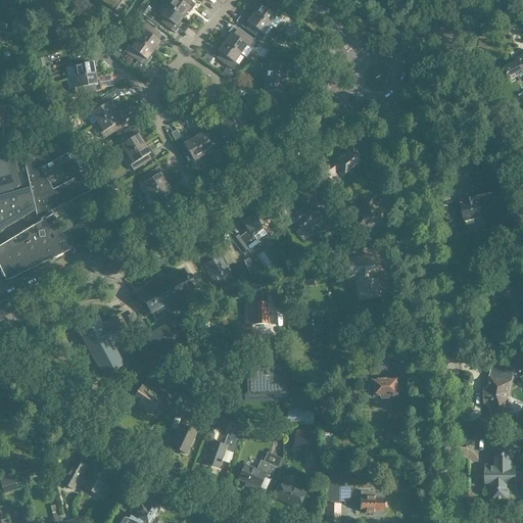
[(96,0),(113,12),(122,0),(96,0)]
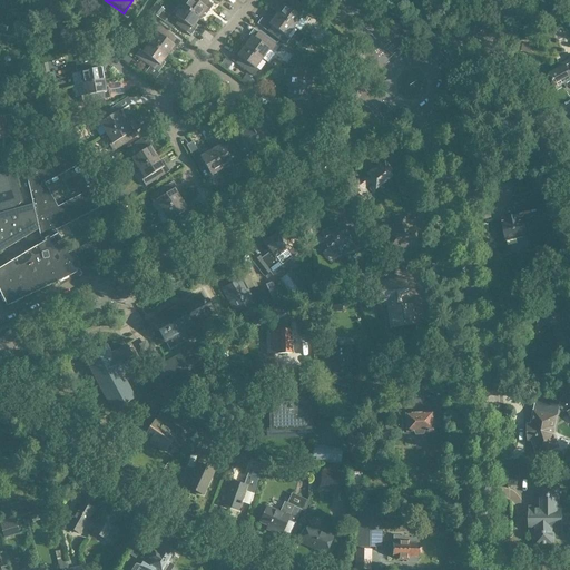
[(185,0),(182,6),(199,19),(206,10),(208,11),(213,6),(204,0),(185,0)]
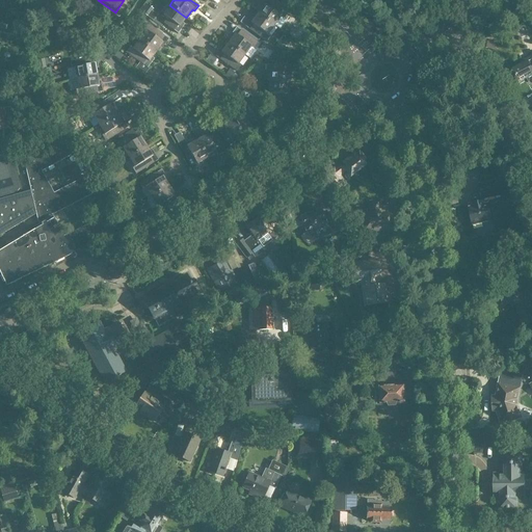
[(262,8),(258,14),(274,25),(278,29),(286,20),(283,18),(287,12),(270,0),(265,0),(260,7),(262,8)]
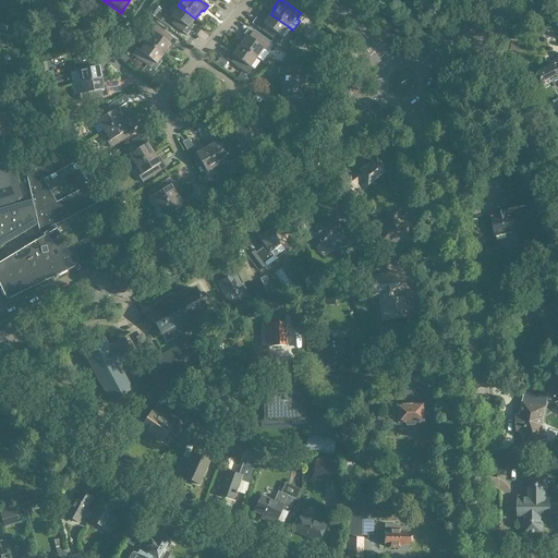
[(161,10),(154,4),(147,12),(155,17),(161,10)]
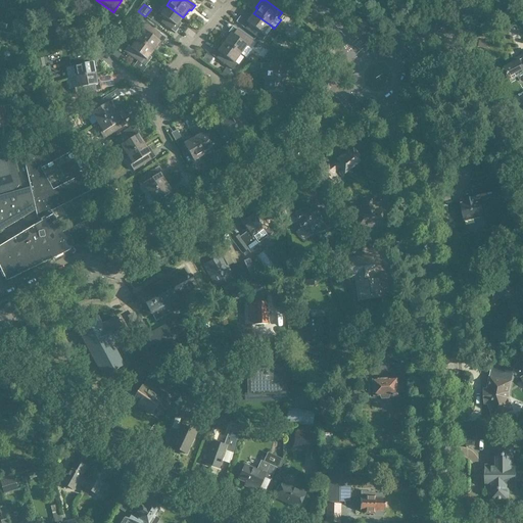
[(183,17),(167,5),(159,14),(164,17),(160,22),(175,33),(179,28),(177,26),(183,17)]
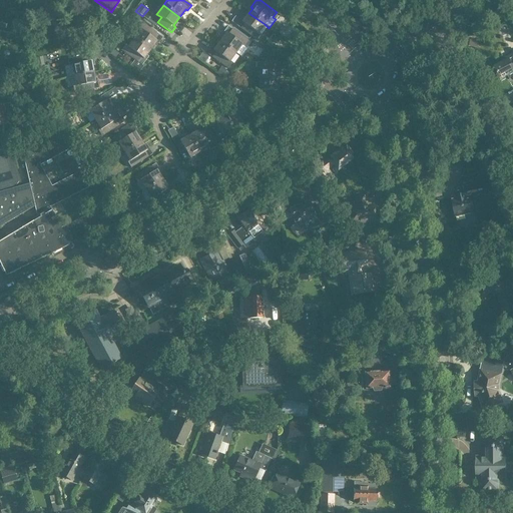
[(265,24),(248,13),(242,22),(235,17),(231,22),(257,40),(261,35),(258,33),(265,24)]
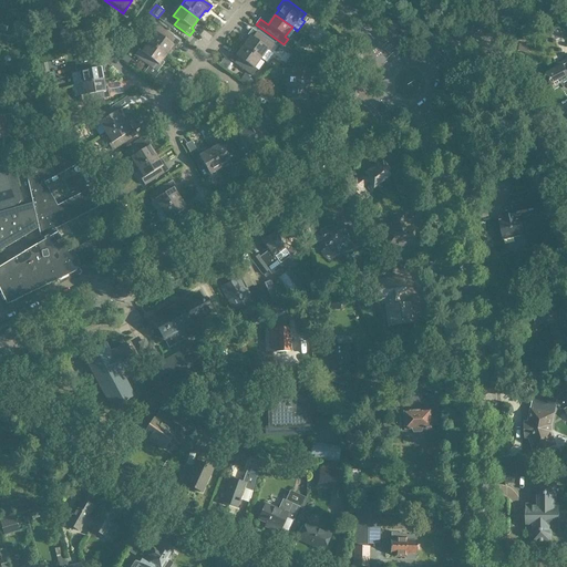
[(307,20),(305,28),(315,30),(317,23),(307,20)]
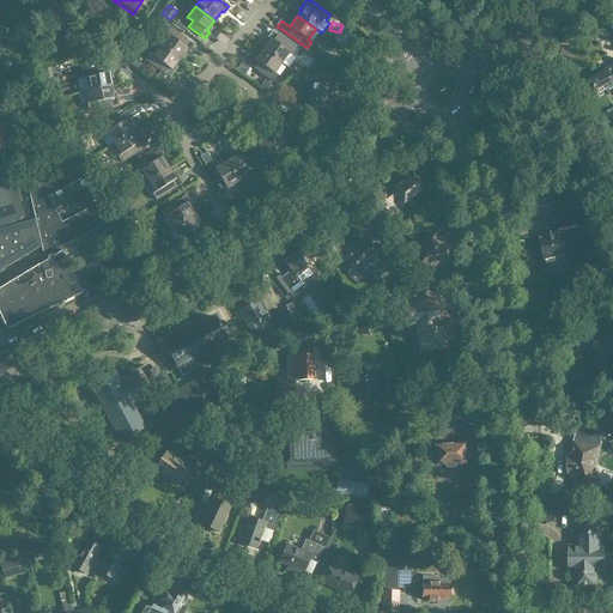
[(168,36),(161,47),(178,61),(187,50),(189,53),(194,46),(170,28),(165,35),(168,36)]
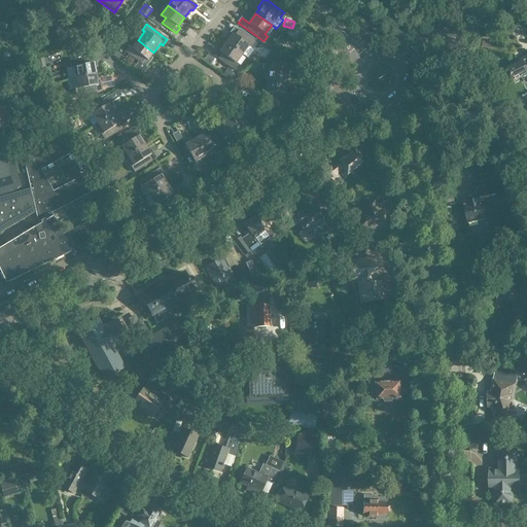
[(232,34),(225,42),(242,55),(248,46),(250,47),(254,42),(234,27),(230,33),(232,34)]
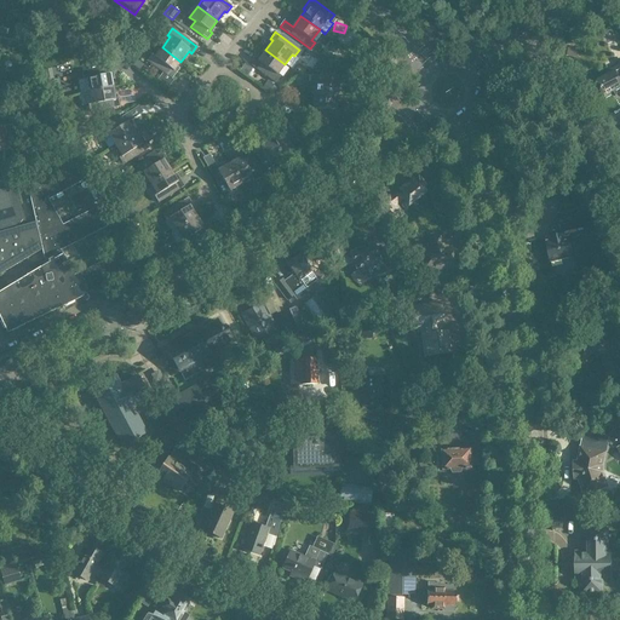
[(181,62),(162,47),(155,57),(151,55),(147,62),(172,80),(177,73),(173,72),(181,62)]
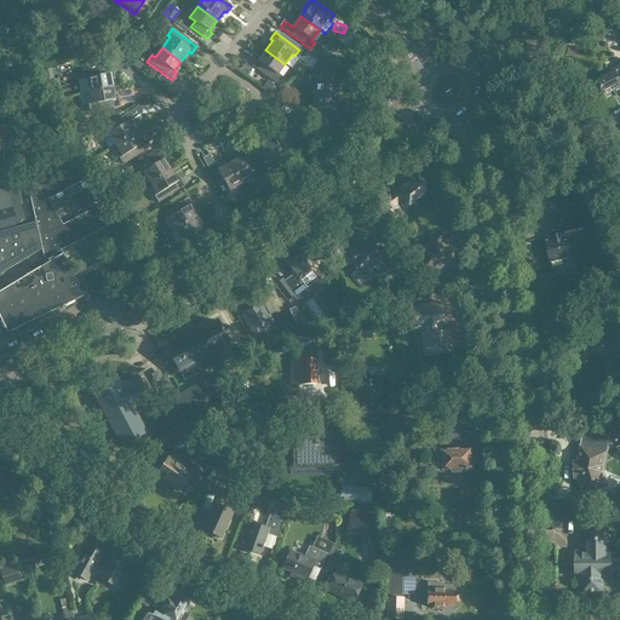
[(285,64),(265,50),(258,61),(256,58),(251,65),(275,82),(280,76),(277,74),(285,64)]
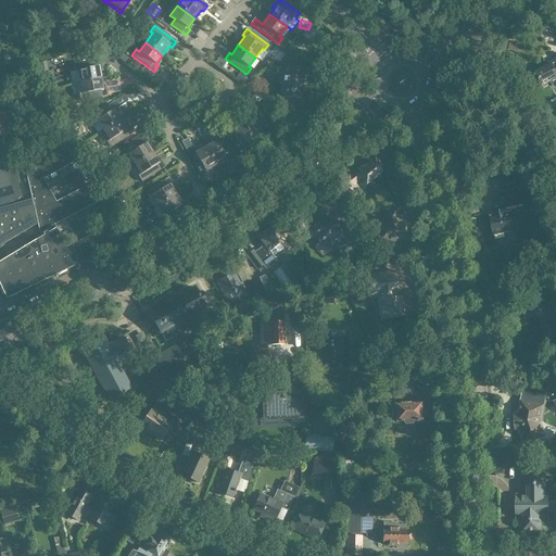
[(72,84),(80,83),(101,78),(99,67),(101,66),(100,60),(73,64),(75,72),(70,73),(72,84)]
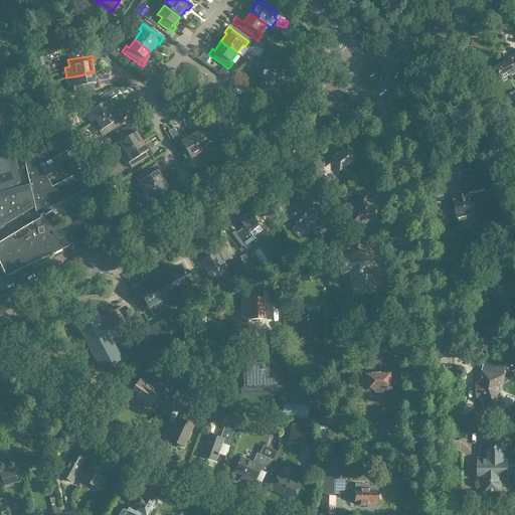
[(514,66),(514,65),(514,64),(514,55),(504,60),(505,62),(497,67),(503,79),(509,75),(512,80),(514,81),(514,80),(514,66)]
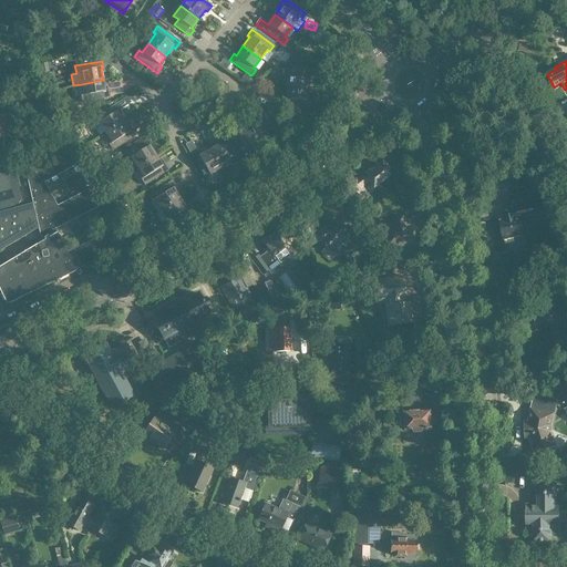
[(286,75),(286,88),(308,89),(308,76),(311,76),(312,70),(285,69),(284,75),(286,75)]
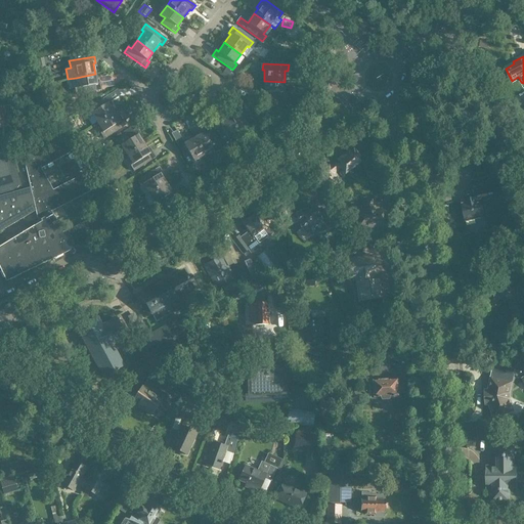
[(44,84),(48,84),(45,69),(36,70),(44,84)]
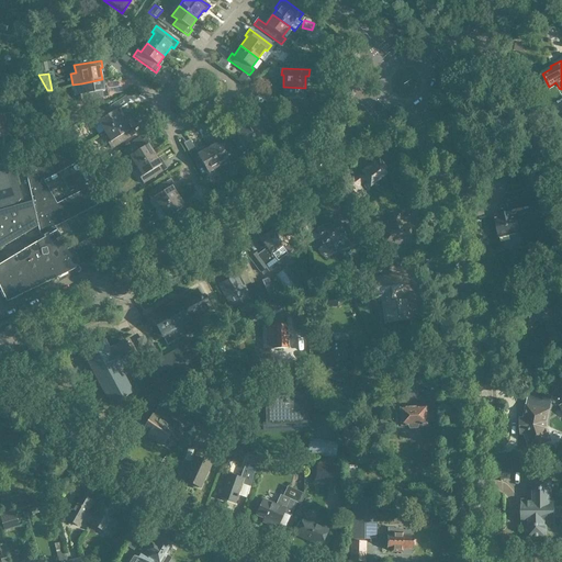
[(104,90),(102,79),(81,83),(83,93),(79,94),(80,102),(94,100),(96,110),(103,105),(103,99),(108,98),(107,90),(104,90)]
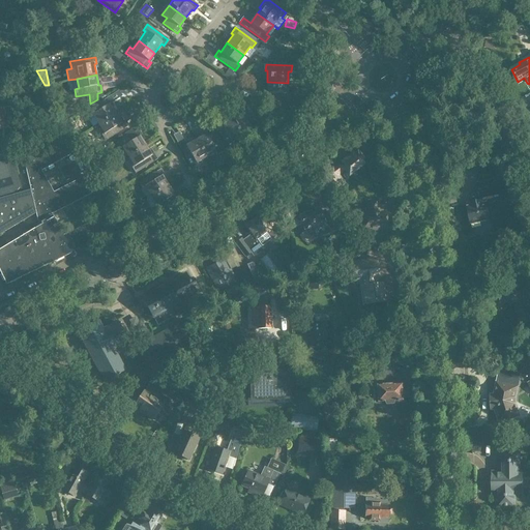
[(288,83),(267,82),(266,92),(264,92),(264,99),(290,100),(291,93),(287,93),(288,83)]
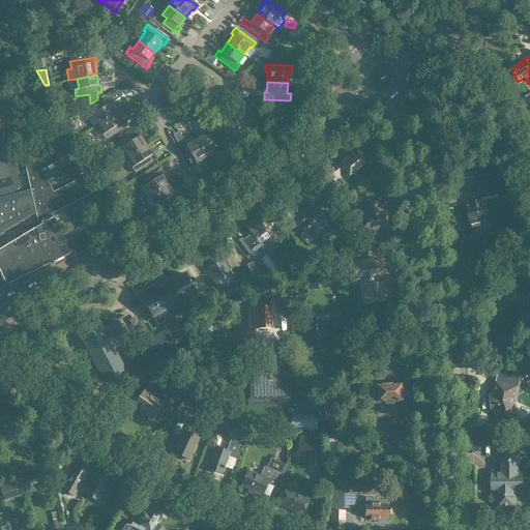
[(93,127),(98,124),(115,114),(112,109),(114,107),(108,97),(86,111),(90,117),(87,118),(93,127)]
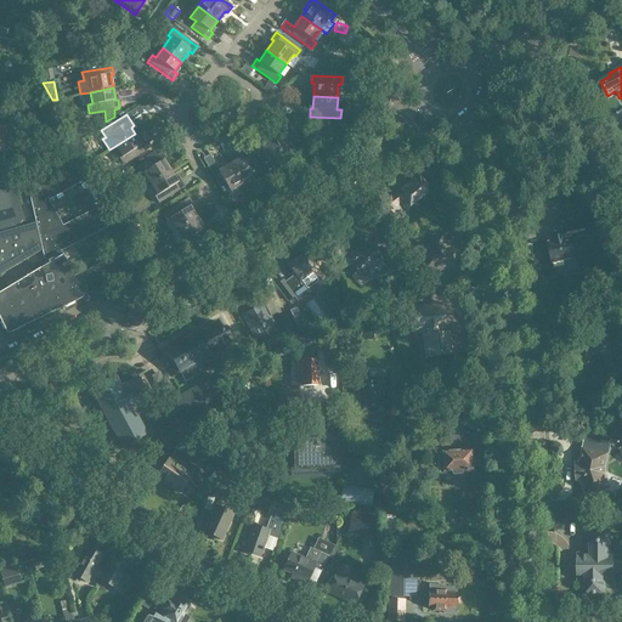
[(283,134),(272,141),(283,162),(294,156),(297,159),(304,156),(288,128),(282,133),(283,134)]
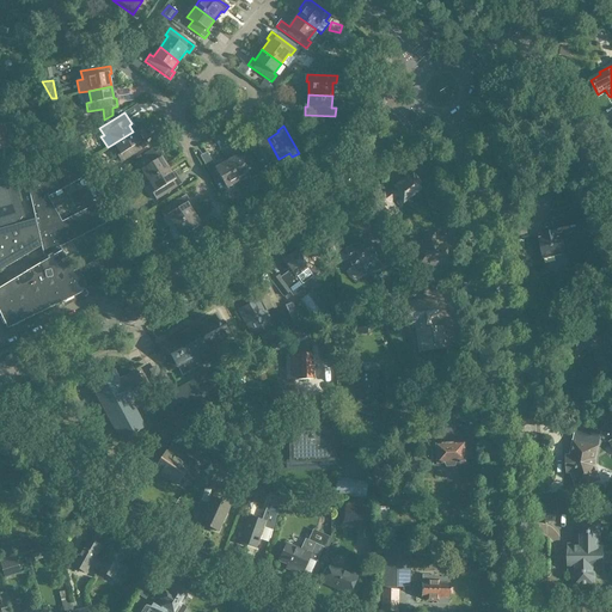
[(139,142),(133,132),(114,144),(120,154),(117,155),(121,163),(146,147),(142,140),(139,142)]
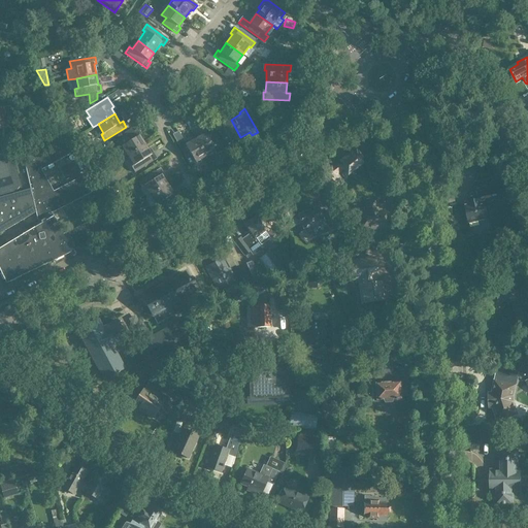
[(240,137),(231,120),(221,125),(220,123),(215,126),(227,149),(233,145),(231,142),(240,137)]
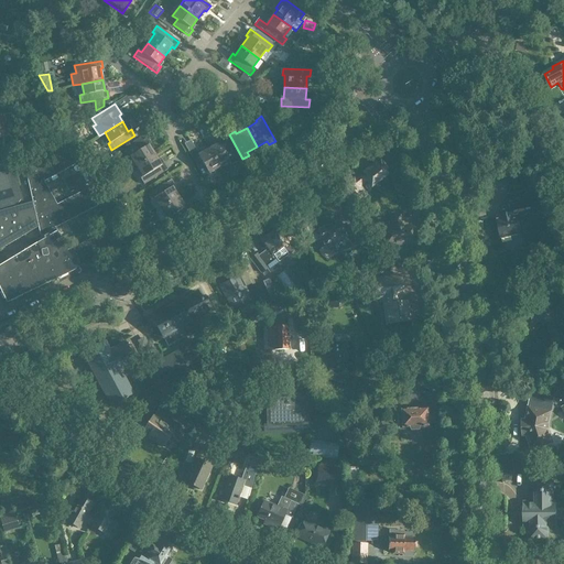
[(136,167),(154,155),(148,145),(151,144),(147,138),(122,153),(127,159),(129,158),(136,167)]
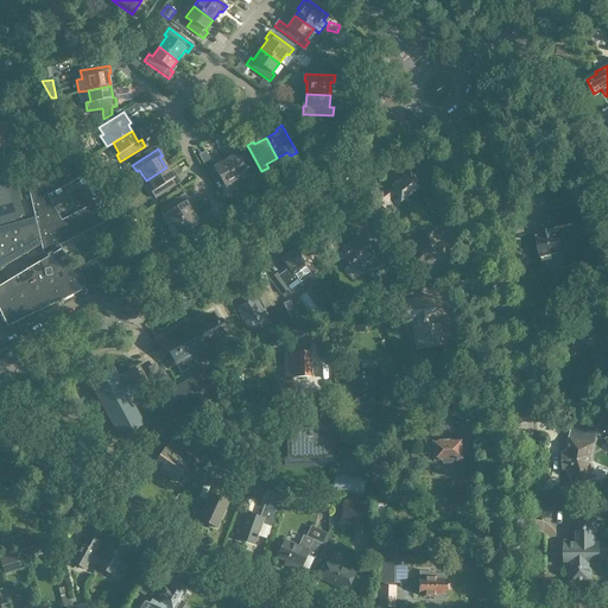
[(235,154),(225,160),(228,166),(236,182),(247,176),(249,178),(255,175),(241,149),(234,152),(235,154)]
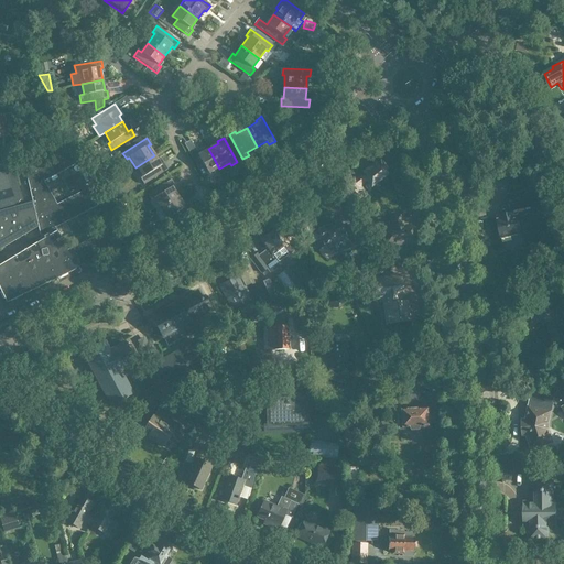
[(33,203),(39,227),(42,241),(0,266),(0,291),(7,304),(76,272),(75,268),(125,243),(116,226),(66,250),(55,229),(100,204),(91,186),(57,205),(44,182),(76,164),(66,147),(25,170),(33,203)]
